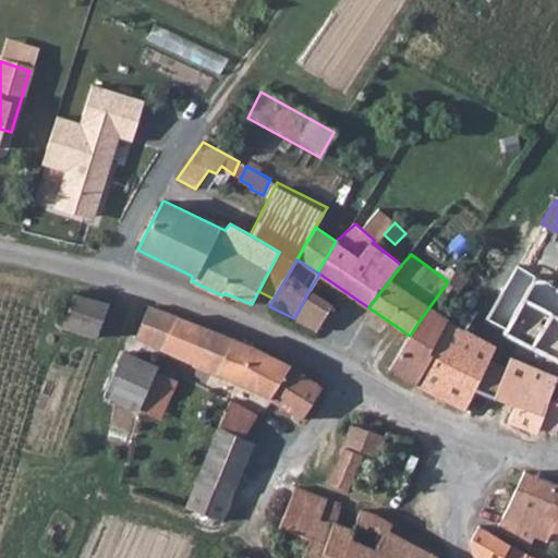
[(505,332),(557,360),(557,287),(519,265),(488,315),(476,308),(465,329),(480,337),(489,320),(505,328),(505,332)]
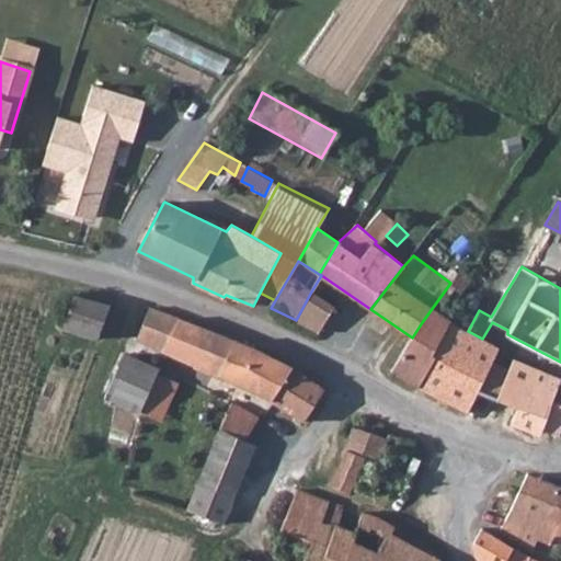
[(459,271),(450,283),(462,294),(471,282),(459,271)]
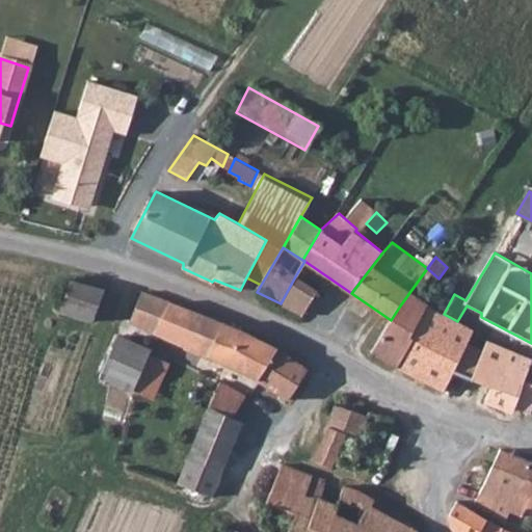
[(318,290),(295,276),(281,303),(301,316),(318,290)]
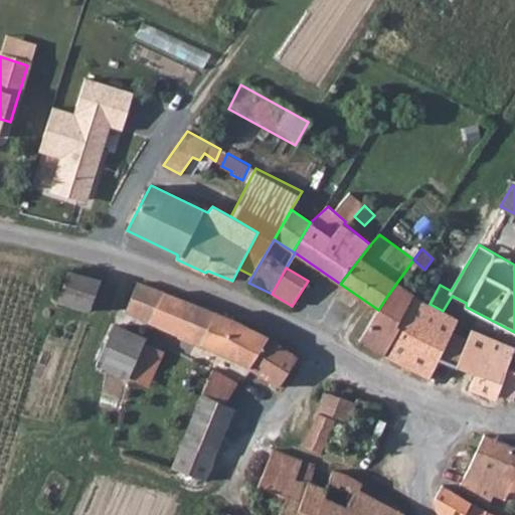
[(91,311),(100,279),(69,272),(59,302),(91,311)]
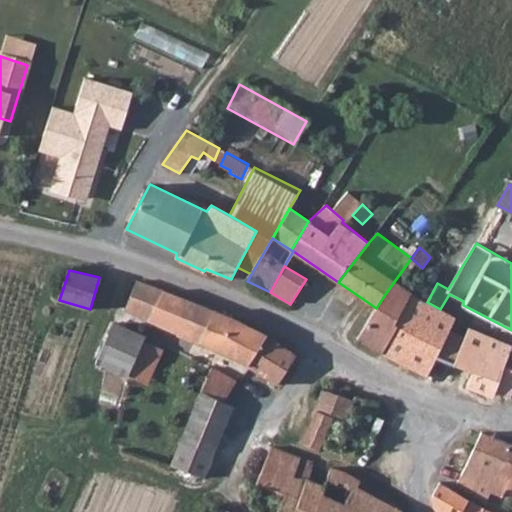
[(314,285),(306,279),(290,304),(300,309),(314,285)]
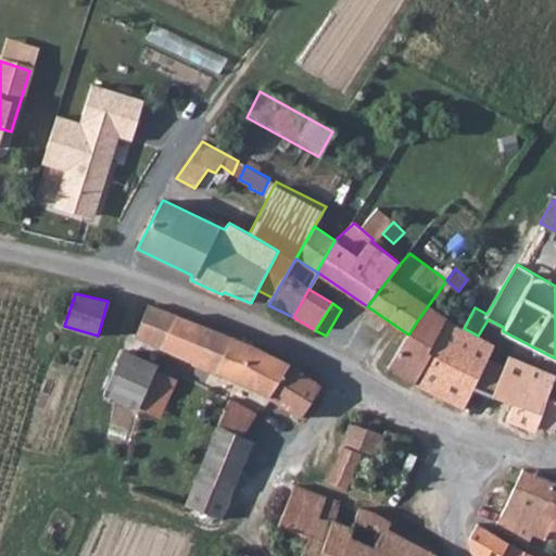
[(192,363),(192,365),(215,374),(230,336),(149,304),(136,338),(192,363)]
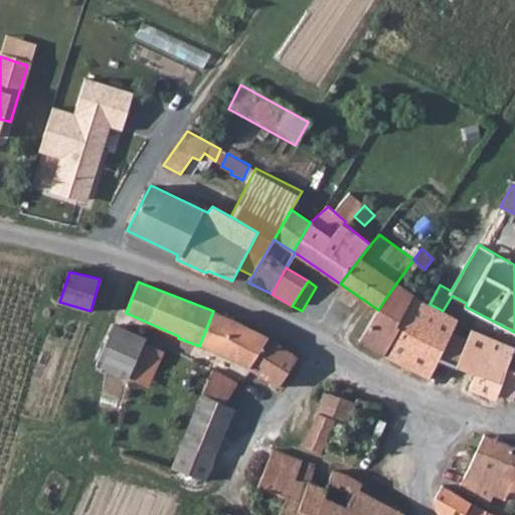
[(408,306),(387,296),(378,310),(371,321),(360,342),(385,355),(398,327),(399,321),(408,306)]
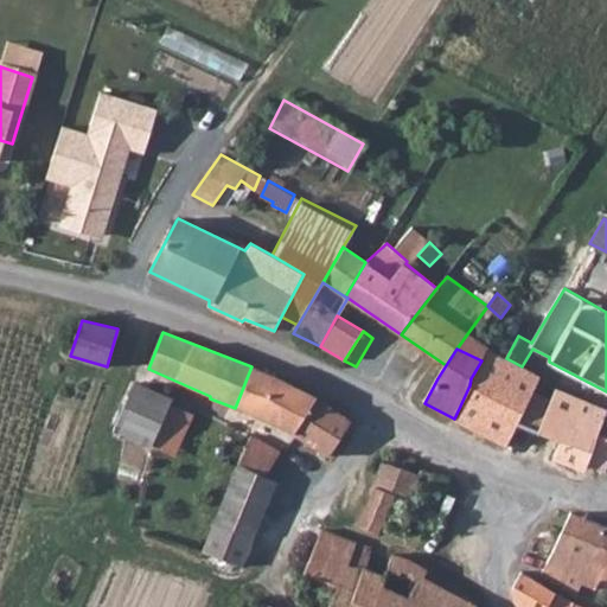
[(471,378),(470,385),(492,397),(474,429),(503,443),(517,420),(531,393),(540,376),(522,366),(506,358),(487,349),(481,360),(471,378)]
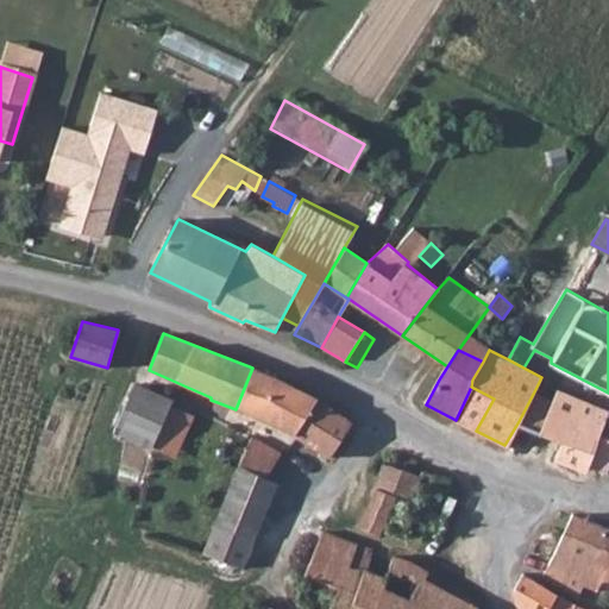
[(253,368),(252,368),(236,409),(242,410),(268,422),(293,435),(316,397),(296,385),(275,376),(253,368)]
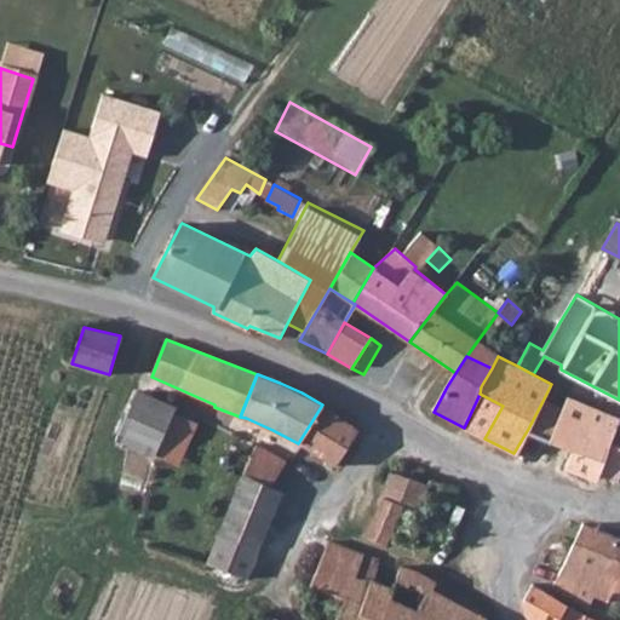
[(154,455),(174,407),(138,391),(118,438),(154,455)]
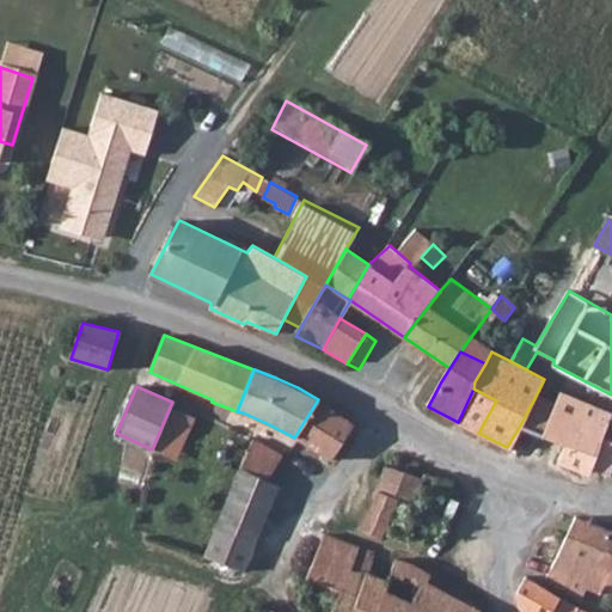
[(478,433),(496,401),(473,389),(458,422),(478,433)]
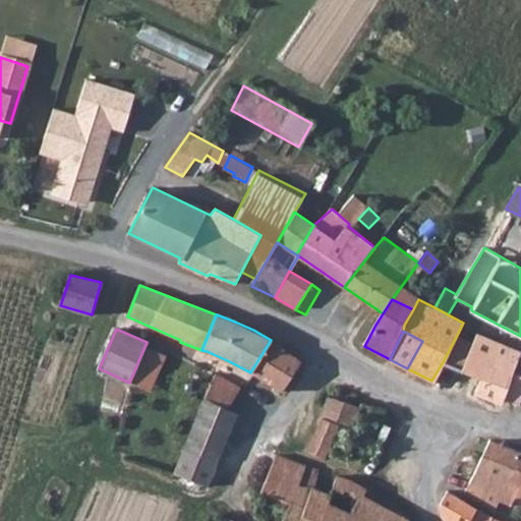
[(518,351),(476,335),(473,344),(463,368),(482,377),(475,394),(499,404),(501,399),(517,405),(520,393),(520,375),(511,371),(518,351)]
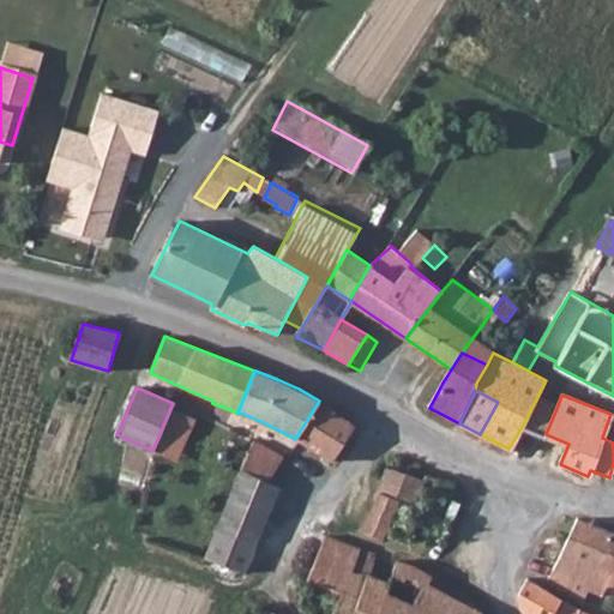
[(546,434),(558,405),(537,397),(523,425),(546,434)]
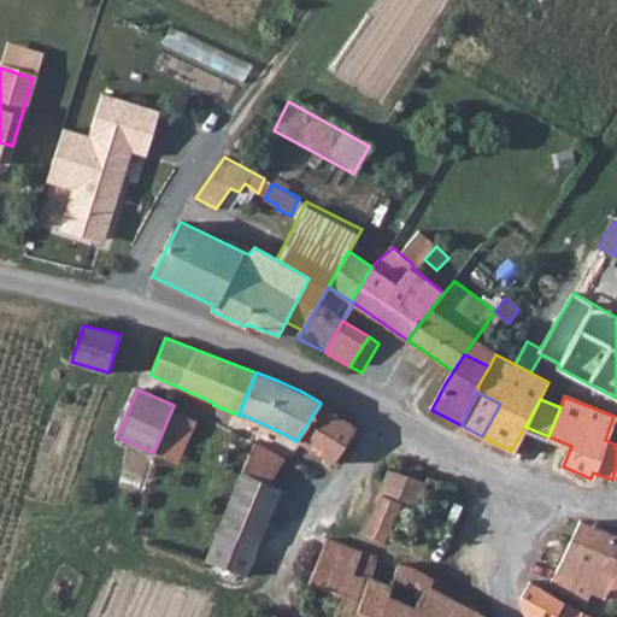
[(206,412),(176,400),(174,405),(153,453),(206,477),(215,462),(231,429),(206,417),(206,412)]
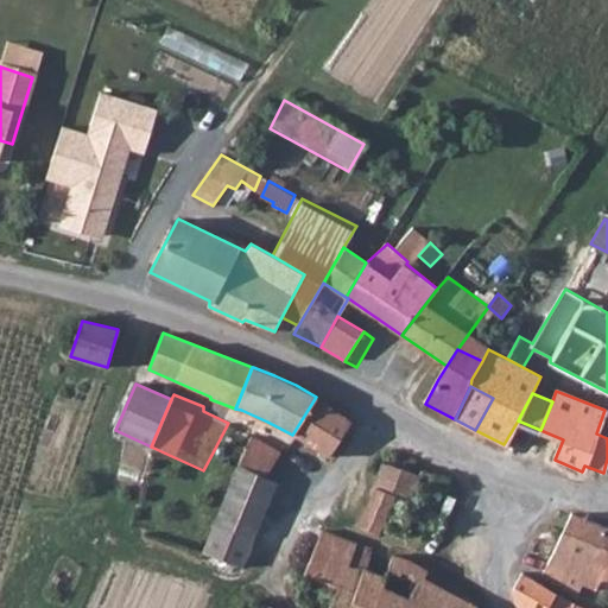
[(312,445),(329,455),(350,419),(316,397),(292,435),(312,445)]
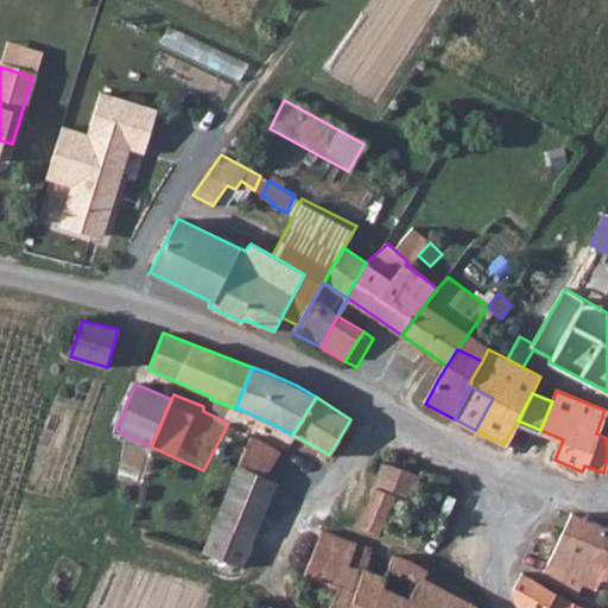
[(540,430),(518,420),(504,444),(501,450),(550,472),(555,460),(563,439),(540,430)]
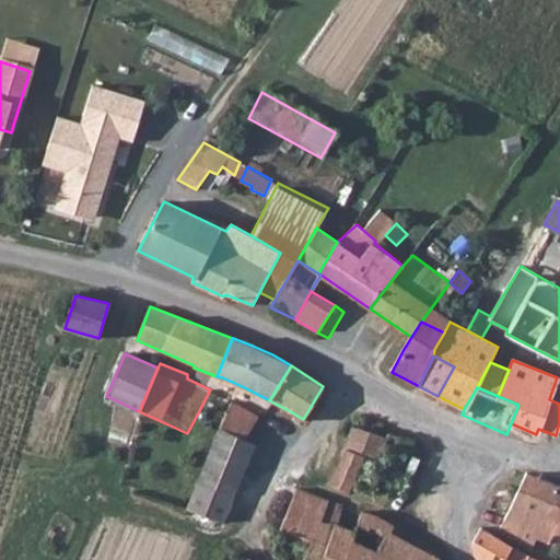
[(210,389),(195,419),(205,423),(198,442),(211,448),(212,448),(222,429),(234,403),(210,389)]
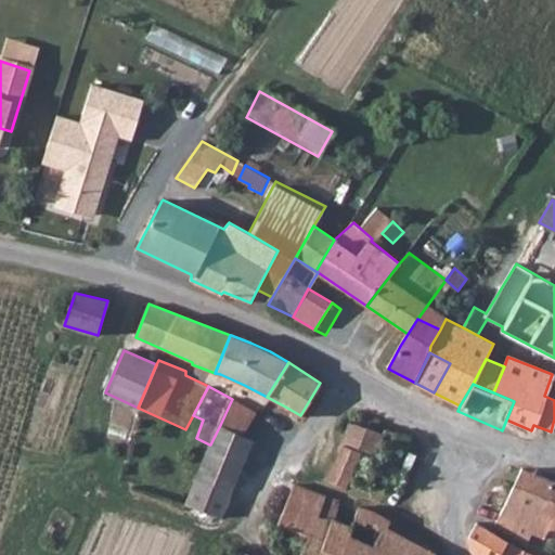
[(256,412),(232,399),(220,425),(241,434),(256,412)]
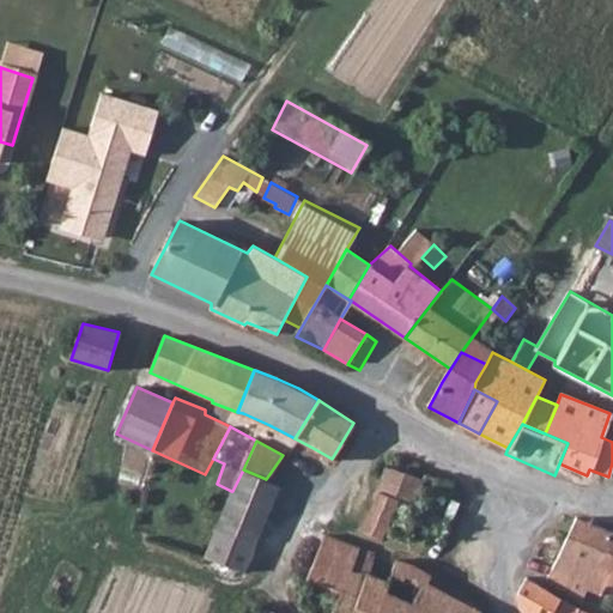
[(423,479),(386,465),(376,491),(400,501),(413,505),(423,479)]
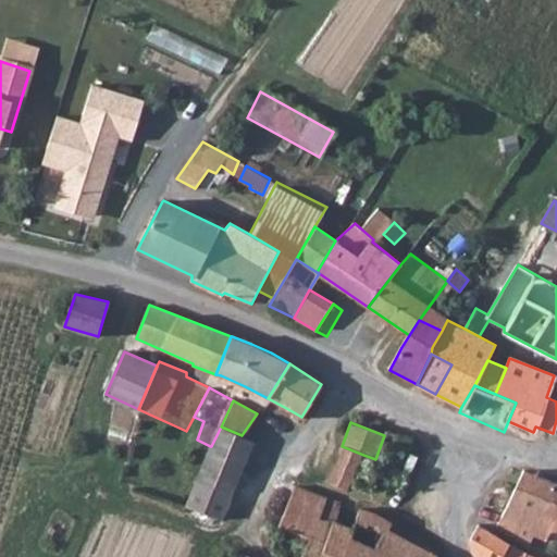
[(251,441),(242,435),(221,426),(211,446),(244,460),(251,441)]
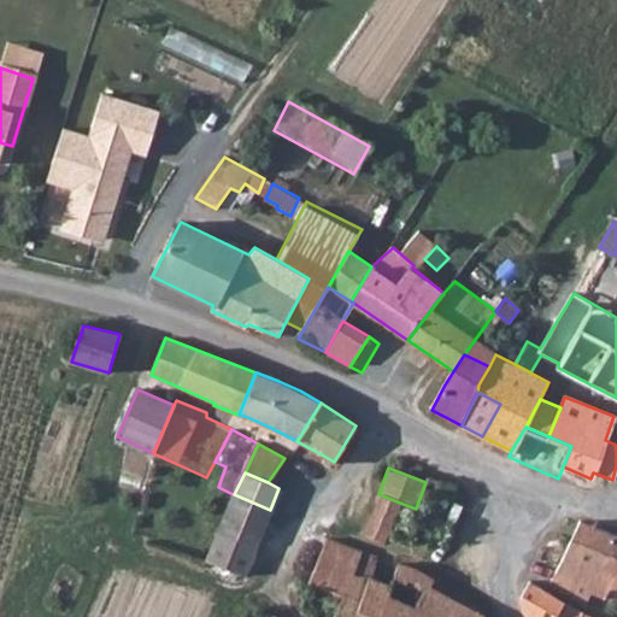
[(406,542),(423,546),(438,521),(456,487),(428,476),(425,482),(416,509),(419,511),(406,542)]
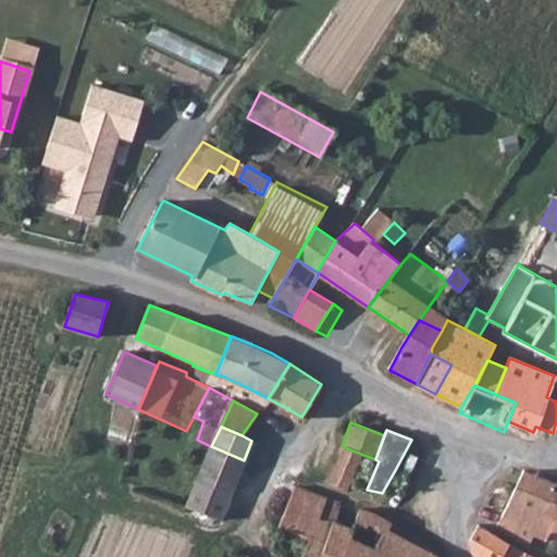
[(232,493),(244,460),(211,446),(210,446),(196,480),(232,493)]
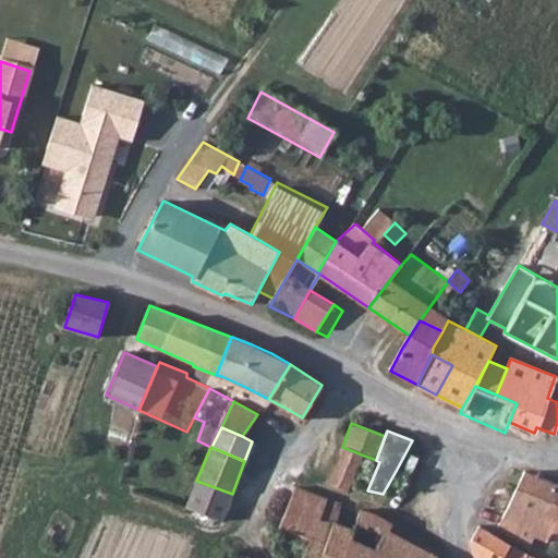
[(348,493),(350,486),(364,456),(342,447),(329,484),(348,493)]
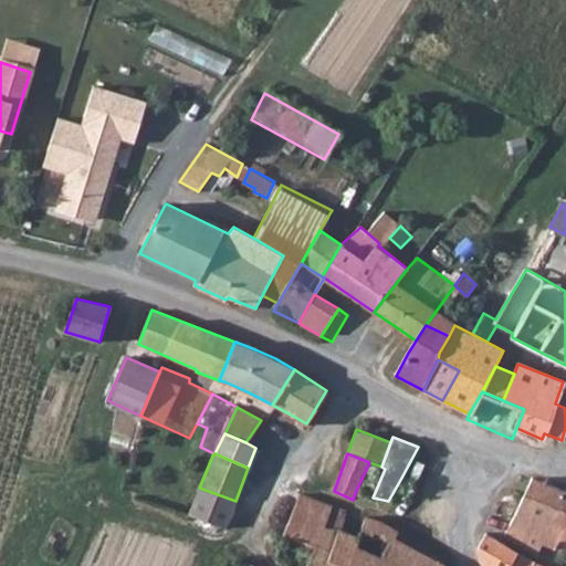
[(369,462),(355,493),(370,499),(373,498),(385,469),(381,467),(369,462)]
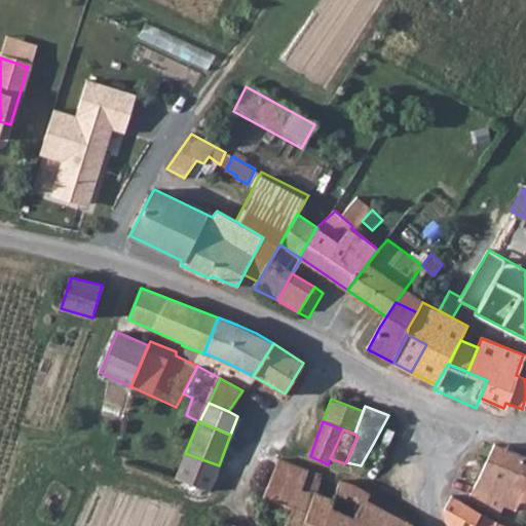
[(525,456),(494,445),(479,476),(511,488),(525,456)]
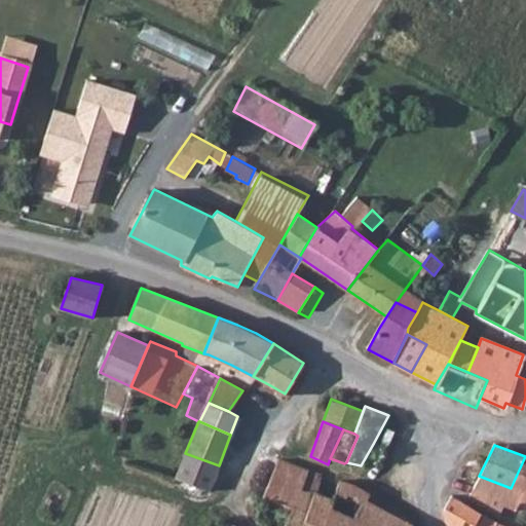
[(176,479),(209,490),(219,465),(185,453),(176,479)]
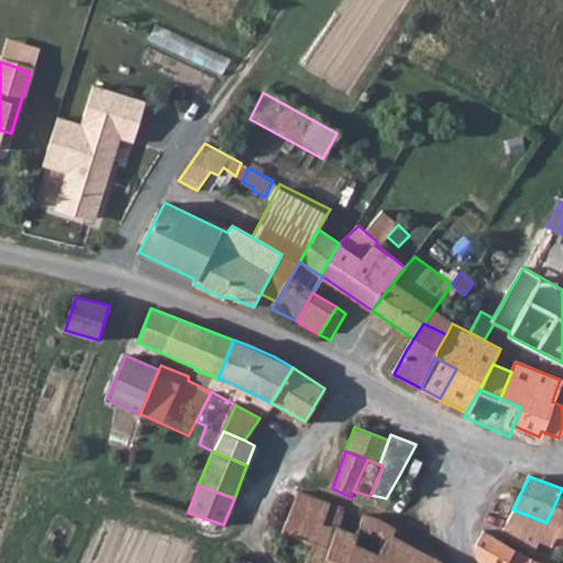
[(533,551),(534,552),(545,558),(551,547),(553,548),(562,530),(562,487),(562,488),(547,522),(543,527),(533,551)]
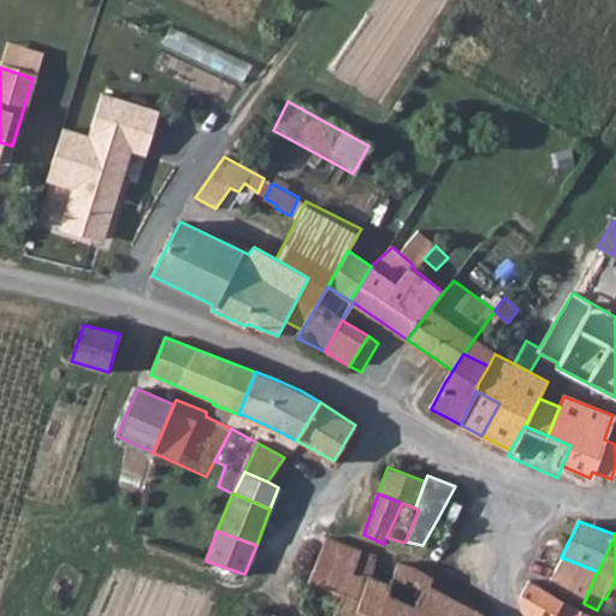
[(362,550),(327,534),(311,579),(345,593),(354,572),(362,550)]
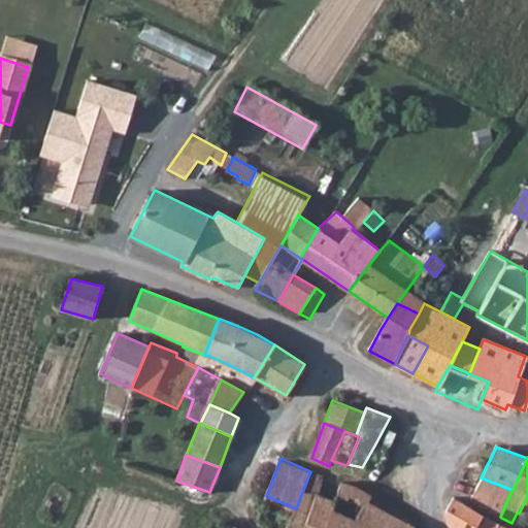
[(310,471),(303,490),(318,493),(325,475),(310,471)]
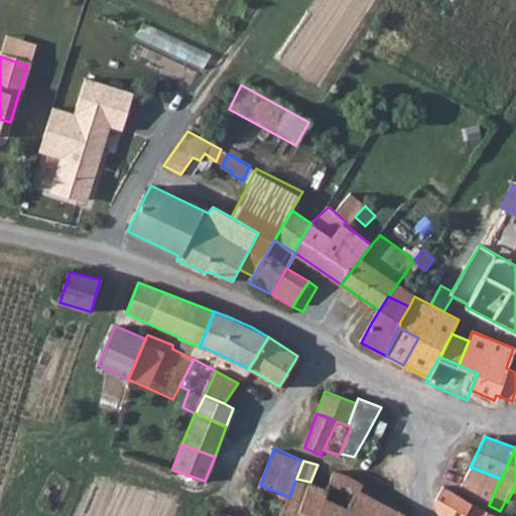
[(333,470),(317,465),(310,482),(326,488),(333,470)]
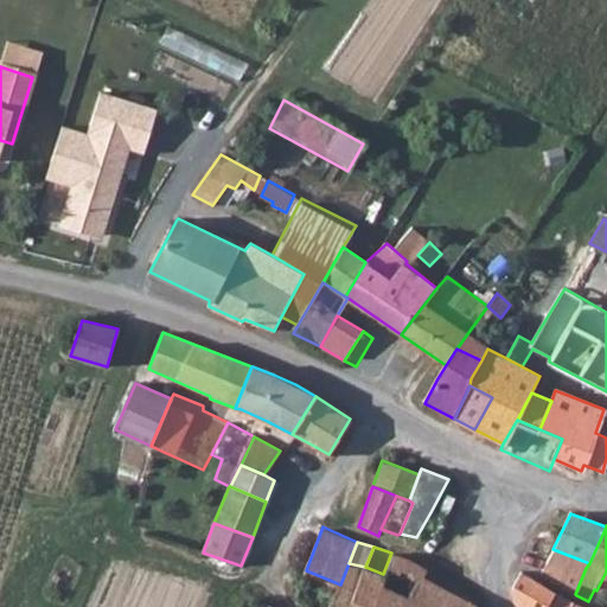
[(553,549),(541,575),(575,594),(586,568),(589,563),(553,549)]
